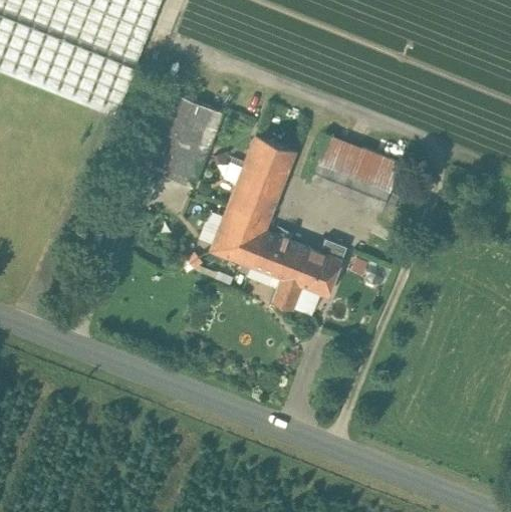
[(0,0),(0,73),(115,118),(140,58),(162,0),(0,0)]
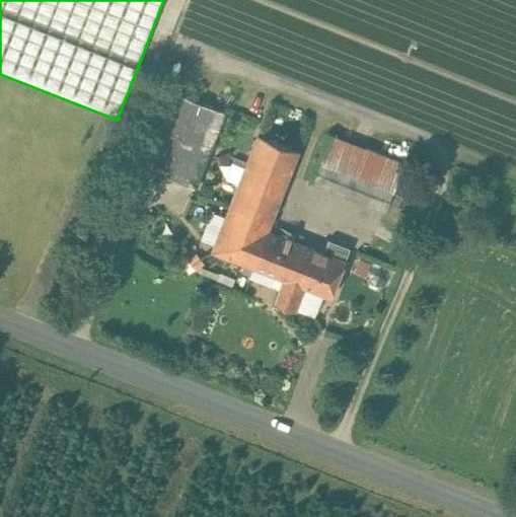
[(227,113),(170,89),(141,165),(197,189),(227,113)]
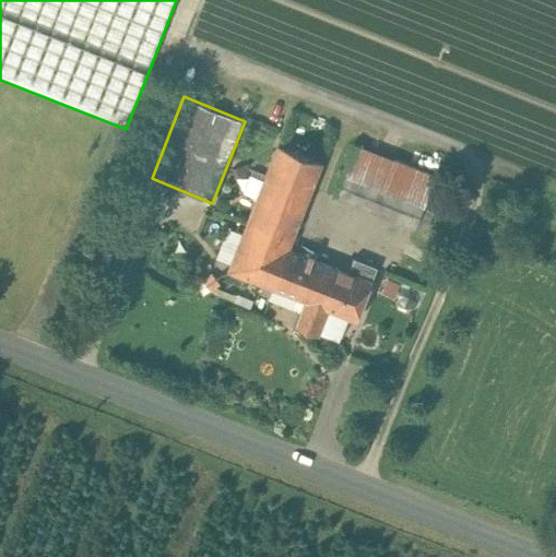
[(323,164),(260,140),(231,218),(251,226),(234,271),(273,286),(262,313),(300,329),(310,301),(326,308),(341,270),(291,250),(323,164)]
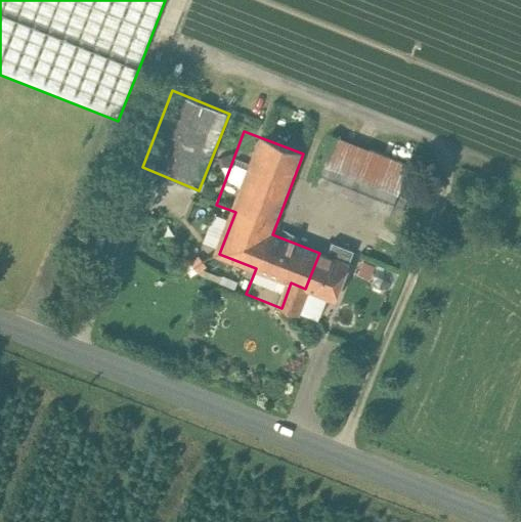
[(324,162),(400,192),(410,167),(335,137),(324,162)]
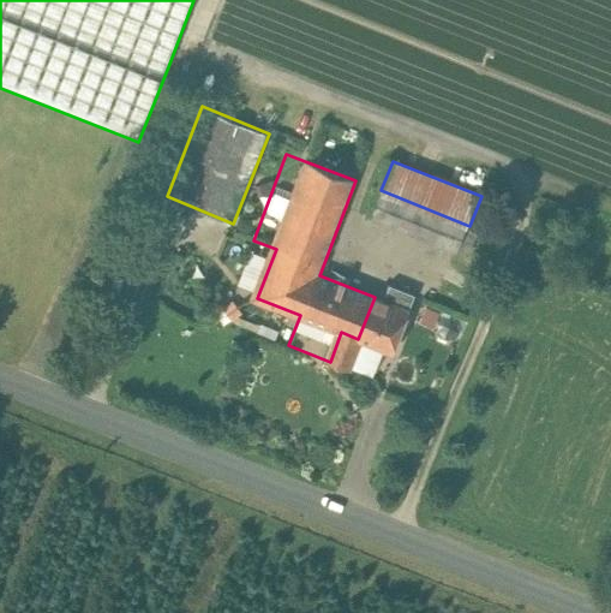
[(381,190),(371,215),(460,250),(469,226),(381,190)]
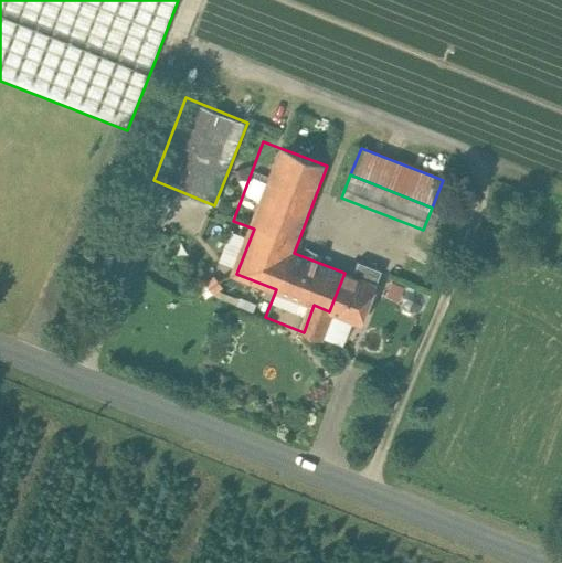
[(361,262),(354,277),(345,273),(329,311),(314,305),(304,332),(324,340),(332,320),(333,320),(336,314),(363,325),(384,272),(361,262)]
